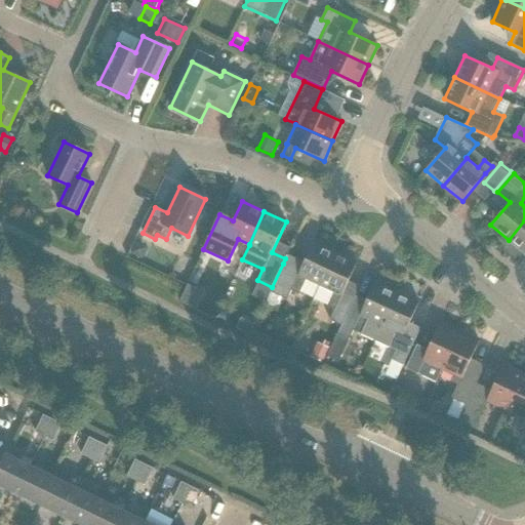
[(524,220),(509,240),(524,253),(524,220)]
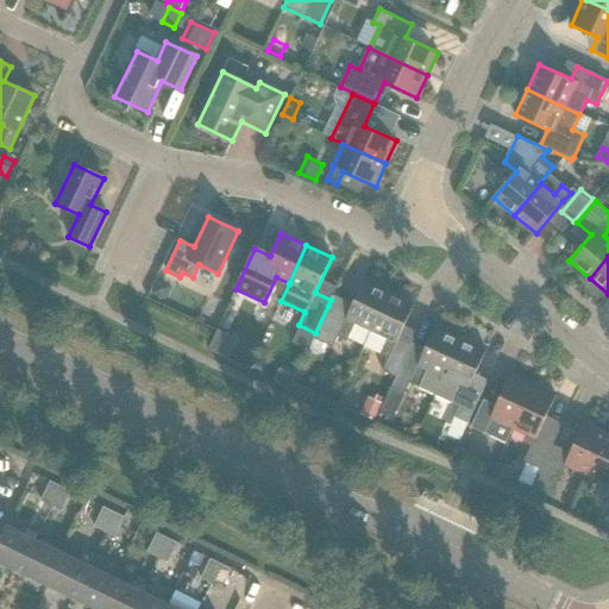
[(156,280),(150,293),(164,300),(170,286),(156,280)]
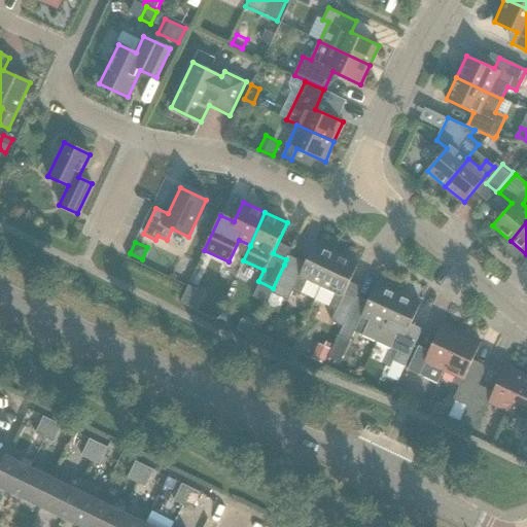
[(302,293),(315,300),(321,287),(337,253),(315,243),(301,273),(284,265),(273,288),(274,288),(271,292),(283,299),(288,302),(292,292),(301,295),(302,293)]
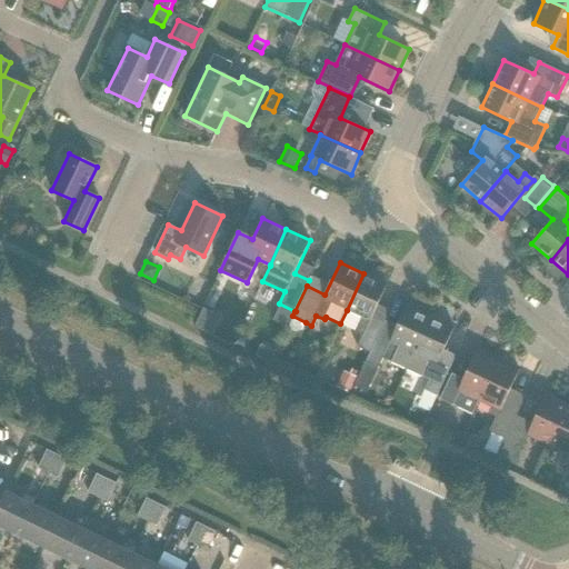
[(347,310),(340,323),(355,331),(353,333),(361,337),(357,347),(370,353),(381,329),(386,319),(373,313),(387,285),(363,273),(347,310)]
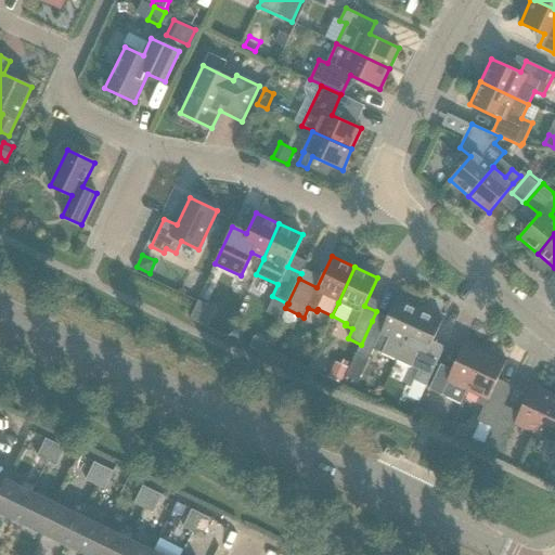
[(396,361),(420,309),(397,298),(384,326),(372,321),(361,345),(356,355),(369,360),(373,350),(382,355),(396,361)]
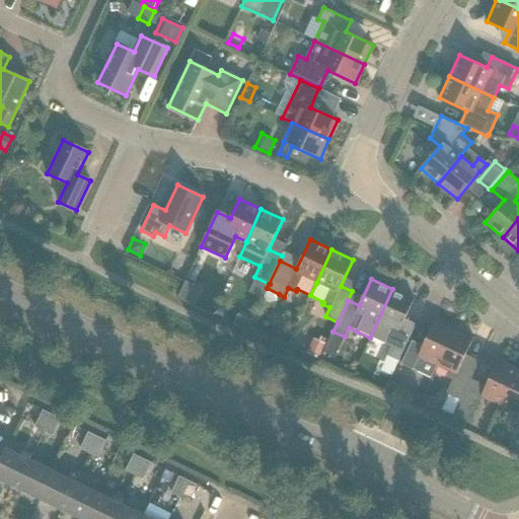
[(267,288),(262,299),(270,303),(275,301),(276,301),(279,294),(267,288)]
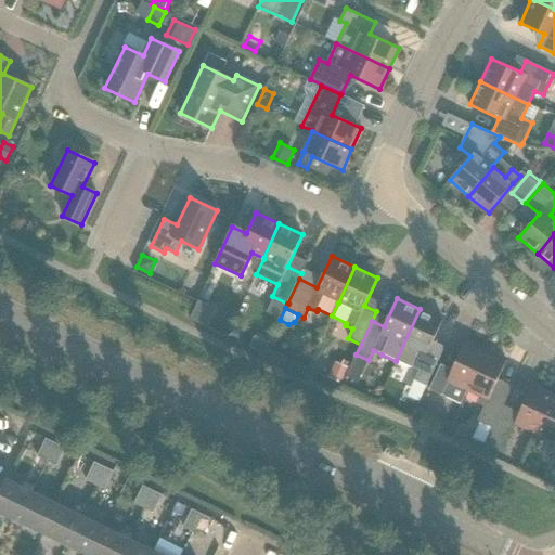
[(443,320),(420,309),(396,361),(411,366),(420,371),(414,381),(427,386),(440,356),(429,350),(443,320)]
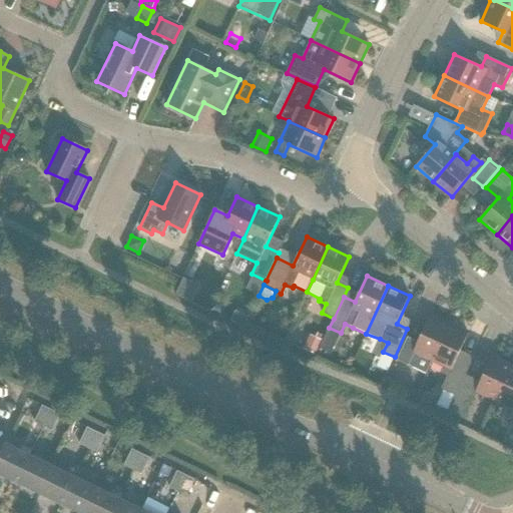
[(249,315),(239,309),(234,319),(244,324),(249,315)]
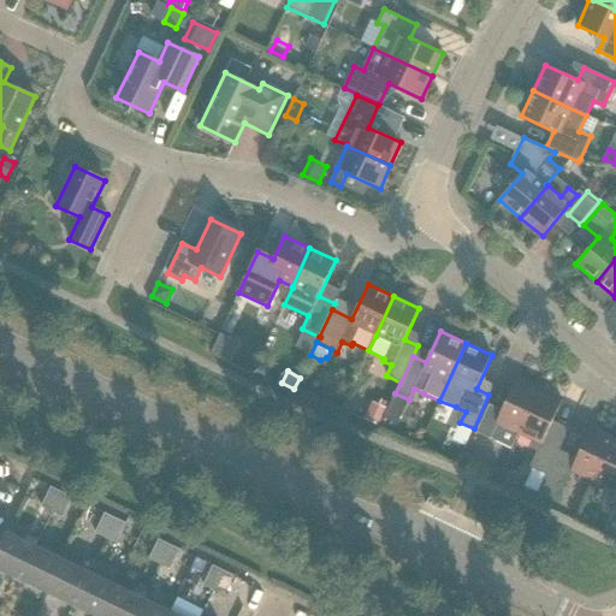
[(519,433),(520,433),(539,390),(516,379),(502,410),(490,404),(477,432),(511,449),(519,433)]
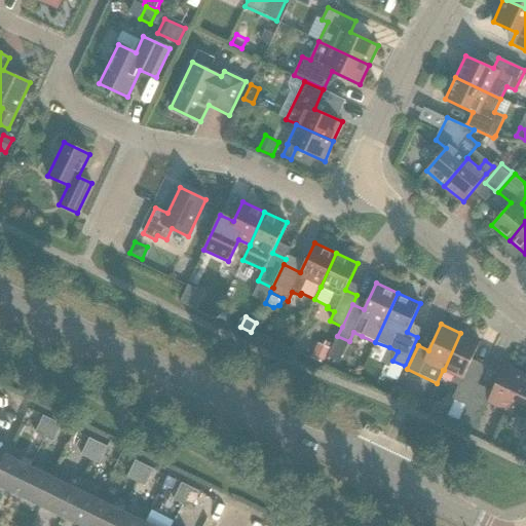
[(460,333),(444,370),(455,376),(452,382),(459,385),(452,399),(466,406),(467,406),(477,384),(482,375),(467,369),(480,342),(460,333)]
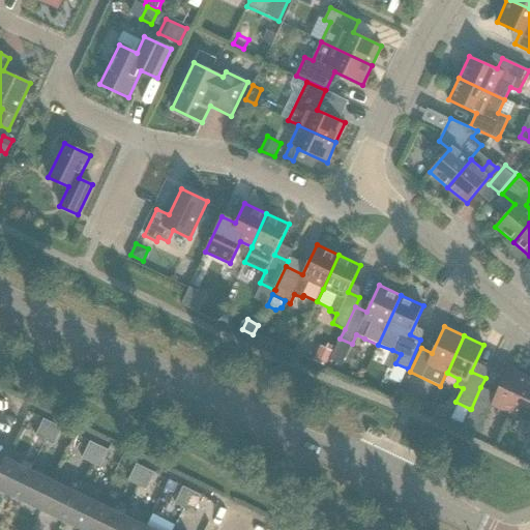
[(335,347),(328,344),(326,348),(321,345),(314,360),(326,365),(335,347)]
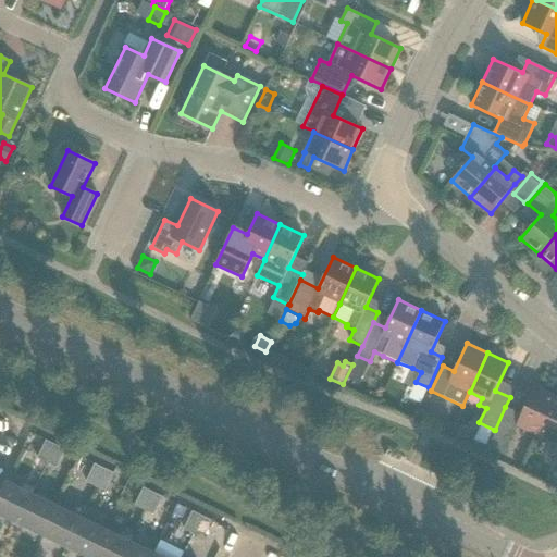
[(521,415),(505,407),(495,430),(494,430),(485,447),(504,456),(517,426),(537,436),(555,396),(534,386),(521,415)]
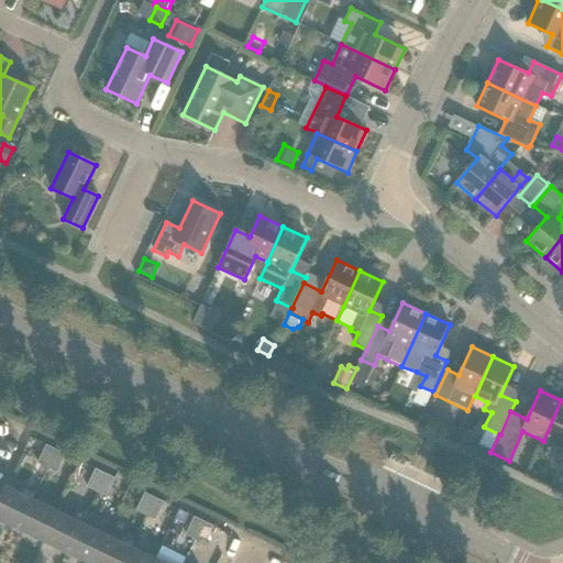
[(562,400),(561,400),(543,441),(562,450),(555,465),(562,468),(562,400)]
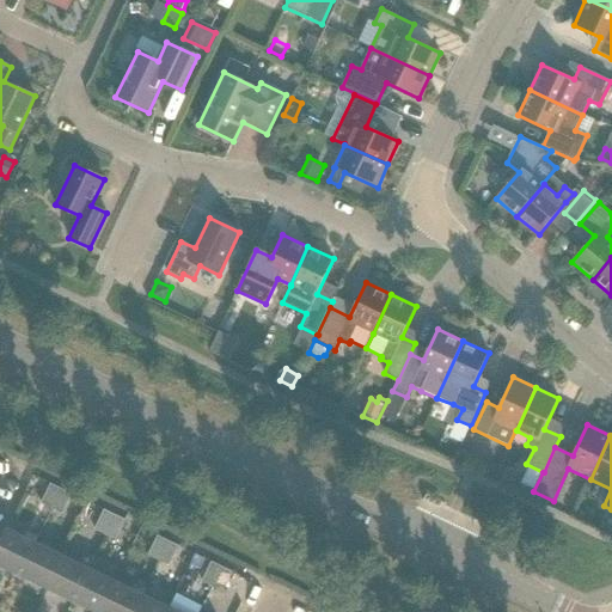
[(51,509),(61,490),(50,485),(41,505),(51,509)]
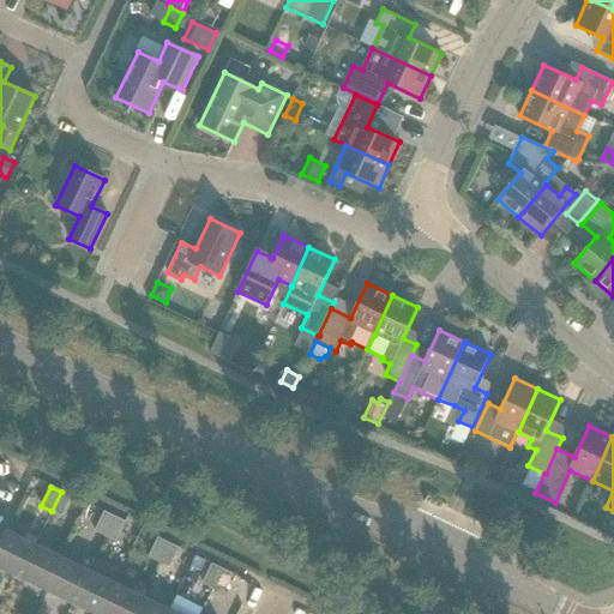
[(71,497),(61,492),(52,511),(61,516),(71,497)]
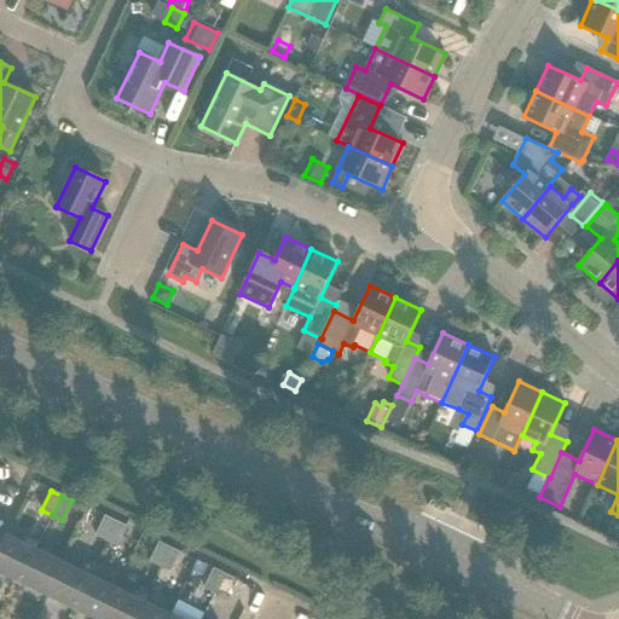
[(108,542),(117,522),(90,508),(81,525),(98,533),(97,537),(108,542)]
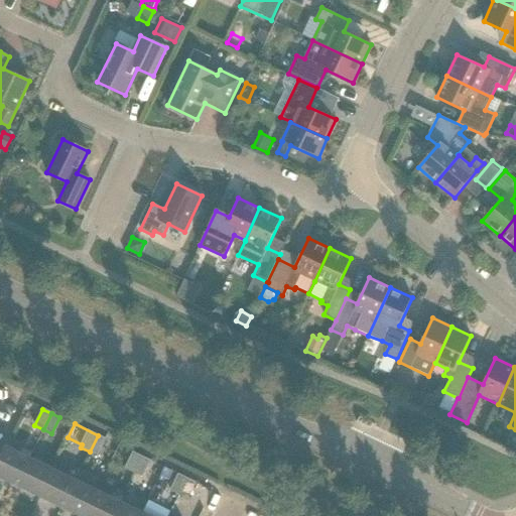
[(105,438),(98,435),(90,452),(98,456),(105,438)]
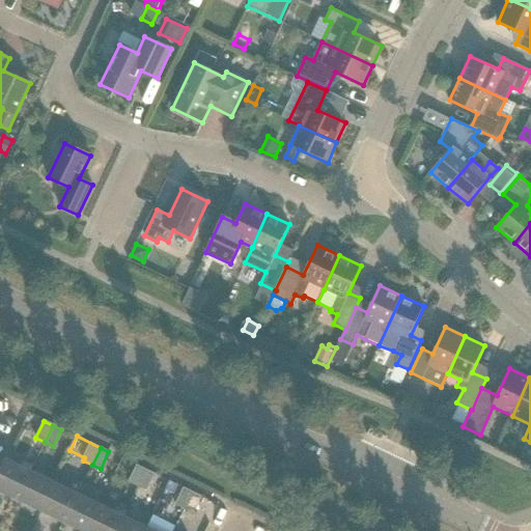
[(0,492),(17,501),(31,470),(7,457),(0,473),(0,492)]
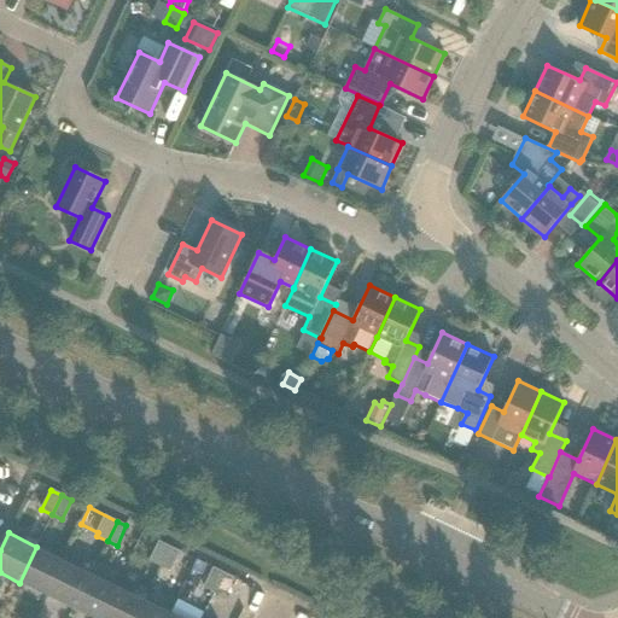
[(161,566),(170,547),(159,542),(150,561),(161,566)]
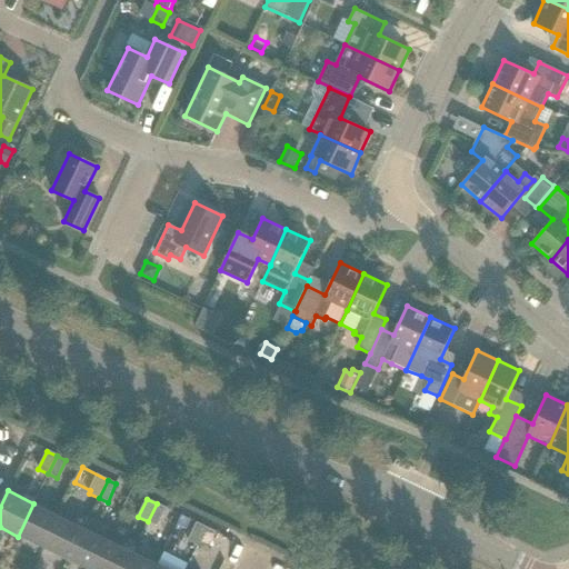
[(59,515),(33,503),(18,537),(42,548),(59,515)]
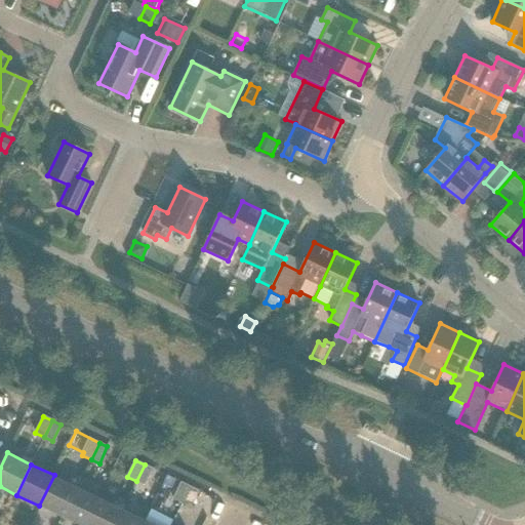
[(153,469),(145,465),(136,481),(145,486),(153,469)]
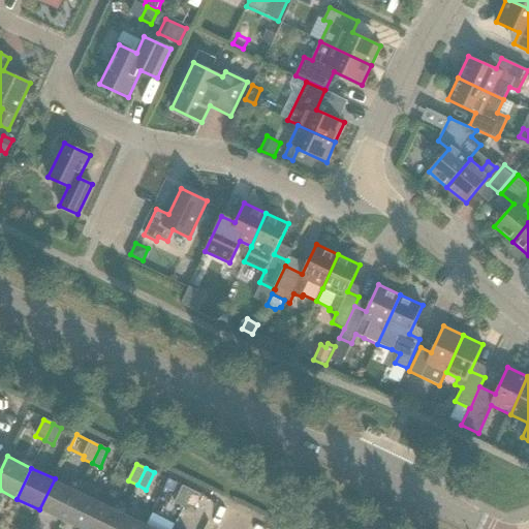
[(39,509),(63,521),(78,490),(79,491),(83,481),(72,477),(69,486),(55,478),(39,509)]
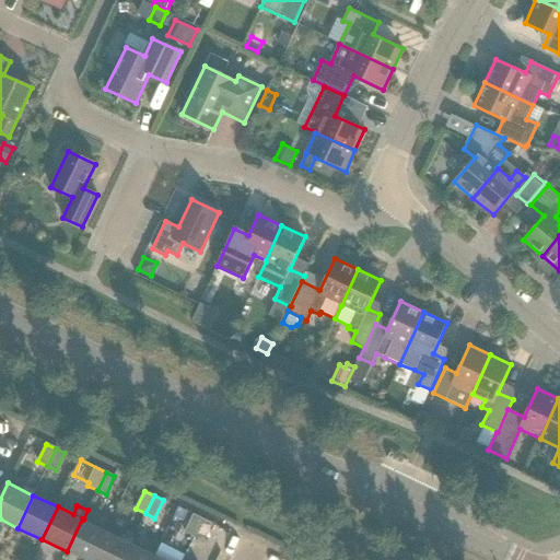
[(195,537),(202,520),(194,515),(185,533),(195,537)]
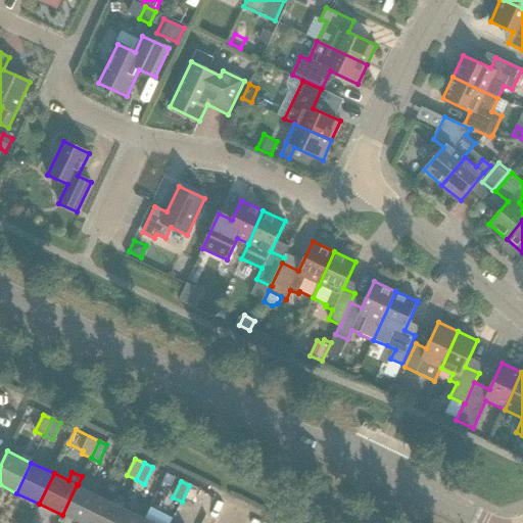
[(77,484),(62,515),(78,522),(86,522),(100,495),(78,485),(77,484)]
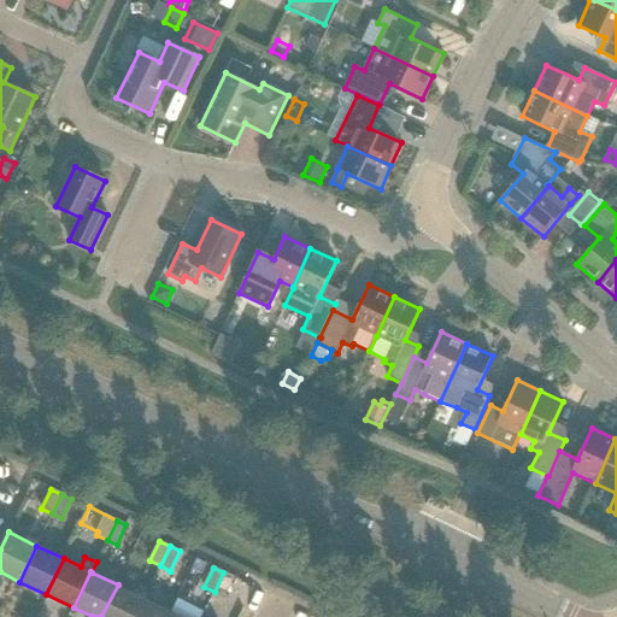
[(234,577),(223,573),(215,592),(225,597),(234,577)]
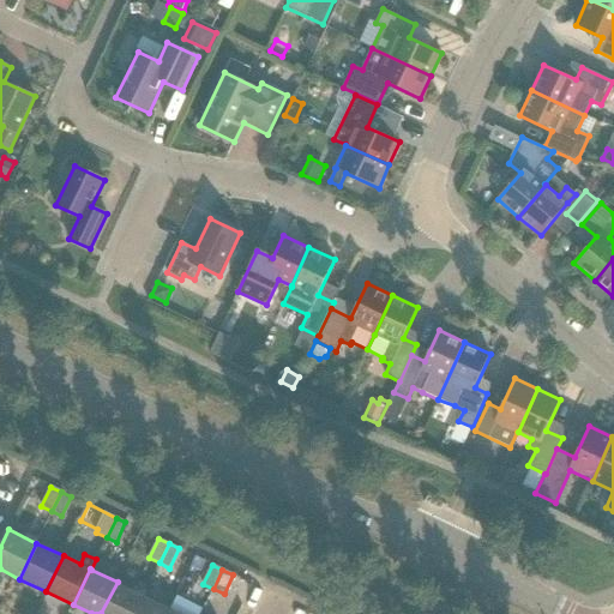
[(134,613),(144,595),(118,582),(101,613),(134,613)]
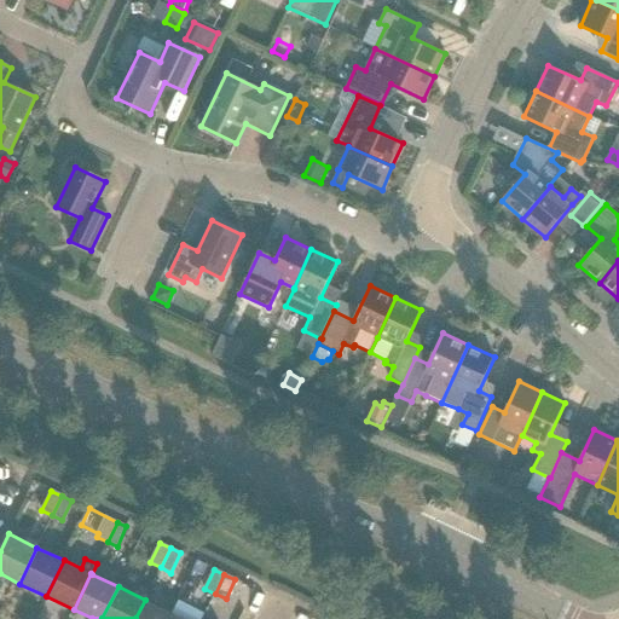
[(168,618),(172,613),(145,600),(136,618),(168,618)]
